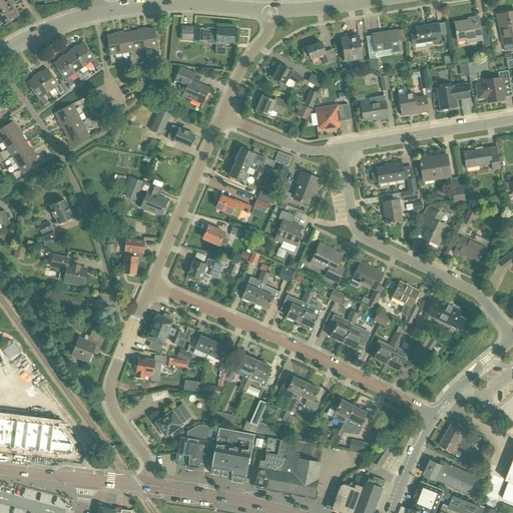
[(2,0),(0,0),(0,13),(11,5),(14,3),(12,0),(7,0),(4,2),(2,0)]
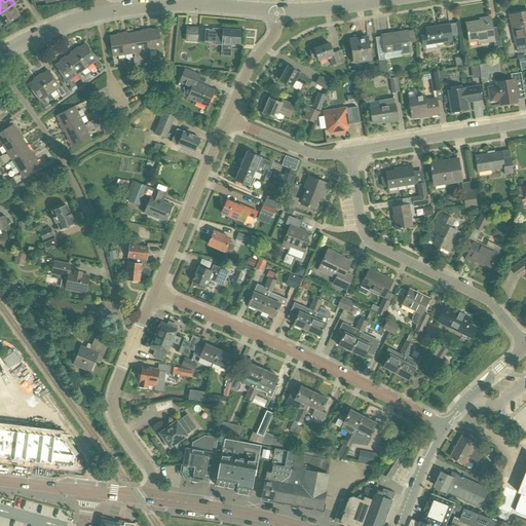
[(11,5),(0,13),(0,20),(1,21),(0,21),(0,28),(19,15),(11,5)]
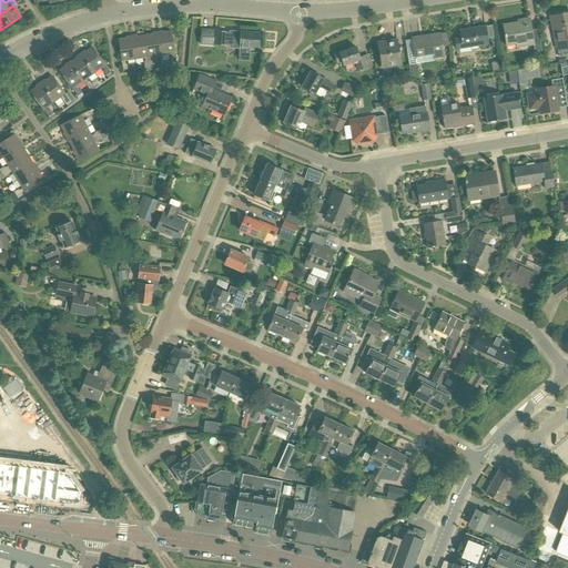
[(460,21),(458,12),(449,13),(452,22),(460,21)]
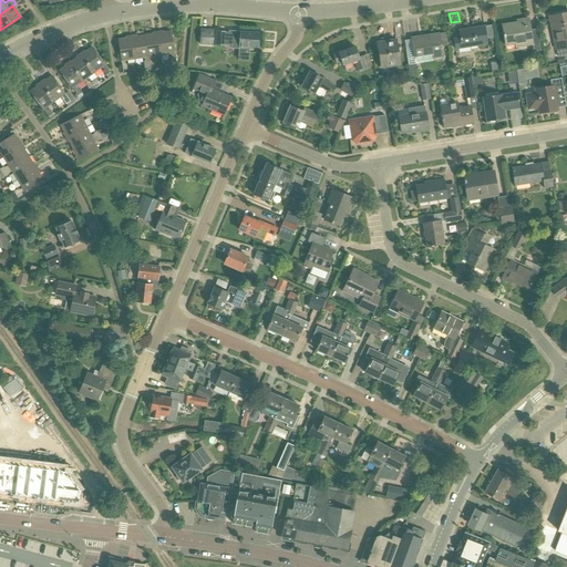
[(566,12),(553,16),(557,38),(554,38),(556,50),(566,47),(566,12)]
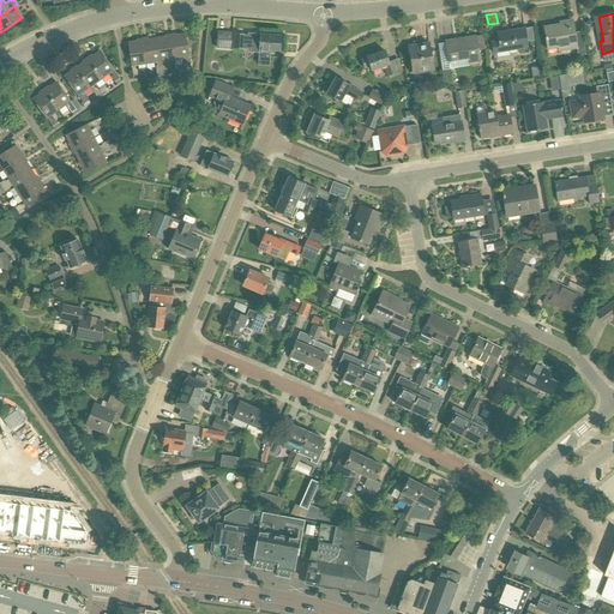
[(584,41),(576,42),(572,20),(564,23),(565,25),(543,29),(547,49),(558,48),(558,50),(577,48),(578,56),(587,55),(584,41)]
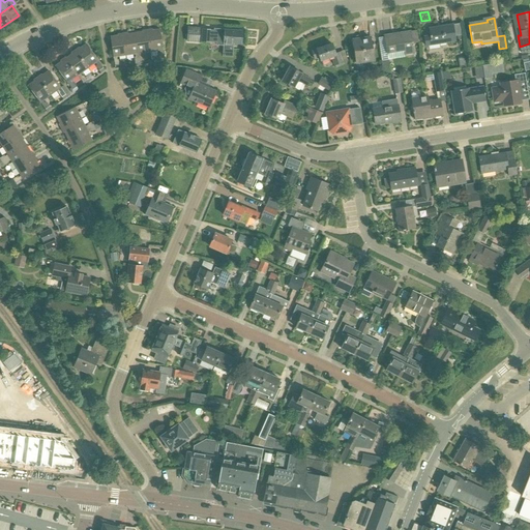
[(424,37),(425,45),(432,43),(433,46),(455,41),(452,25),(430,29),(431,36),(424,37)]
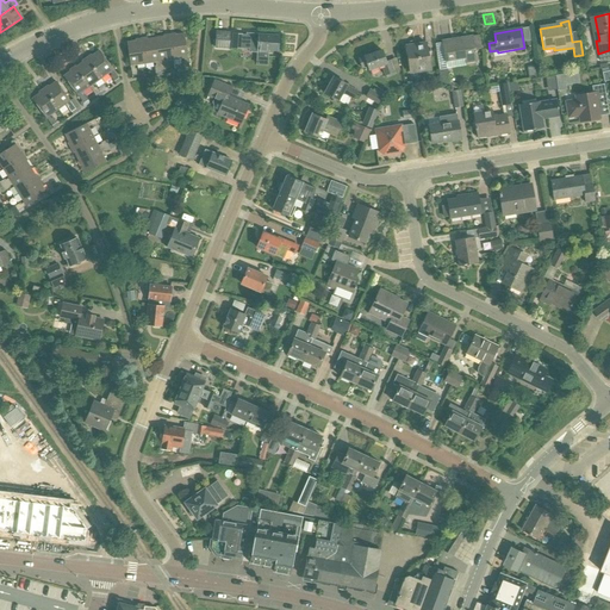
[(215,47),(230,48),(231,32),(216,31),(215,47)]
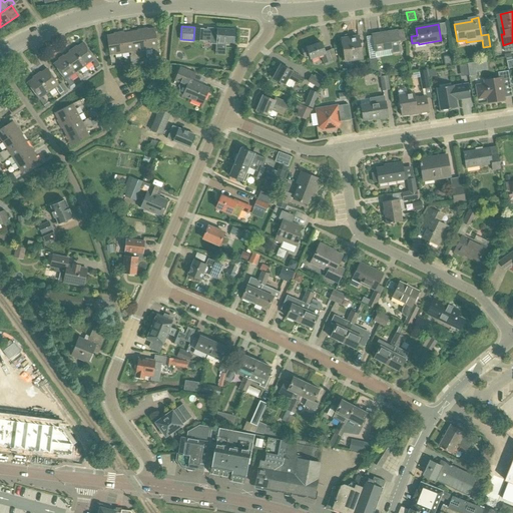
[(194,40),(203,41),(204,29),(195,28),(194,40)]
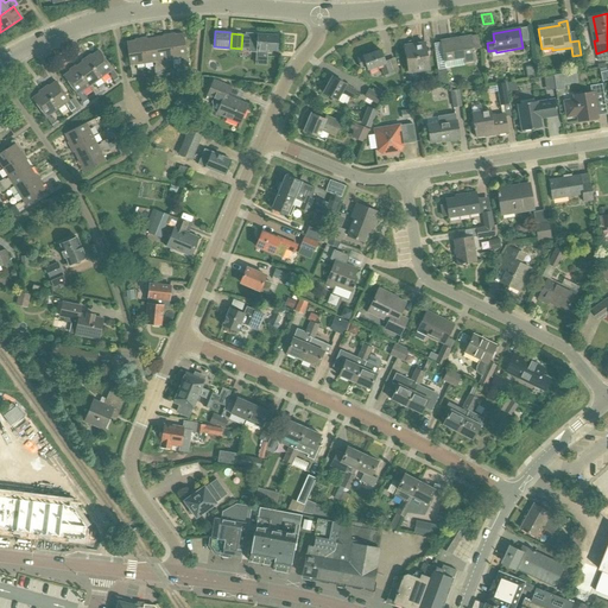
[(248,52),(255,52),(266,54),(266,51),(276,51),(277,36),(249,33),(248,52)]
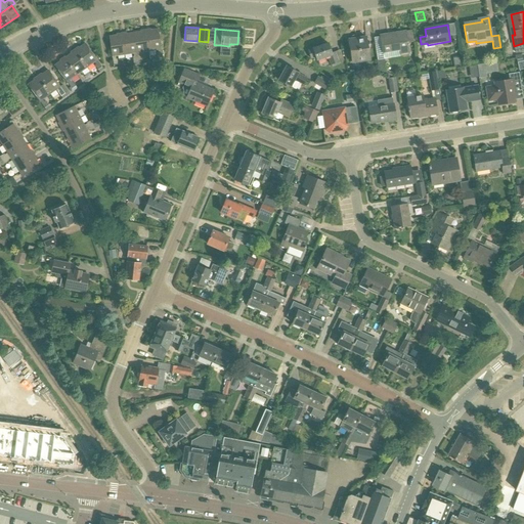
[(146,31),(148,51),(157,50),(158,52),(157,53),(157,58),(162,57),(158,30),(146,31)]
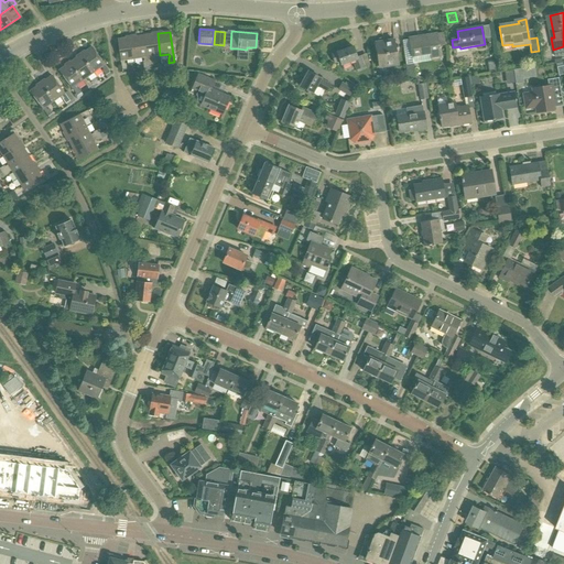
[(143,35),(148,66),(153,65),(152,60),(150,60),(150,56),(160,55),(158,33),(143,35)]
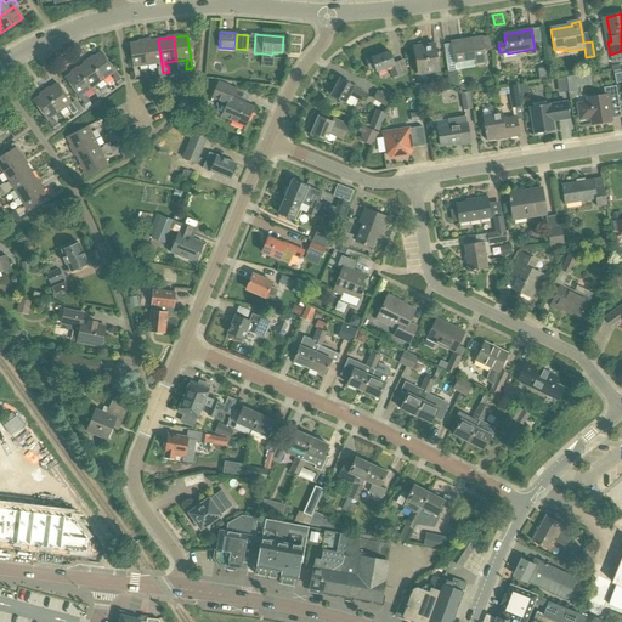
[(451,41),(454,63),(474,60),(475,64),(486,63),(482,38),(451,41)]
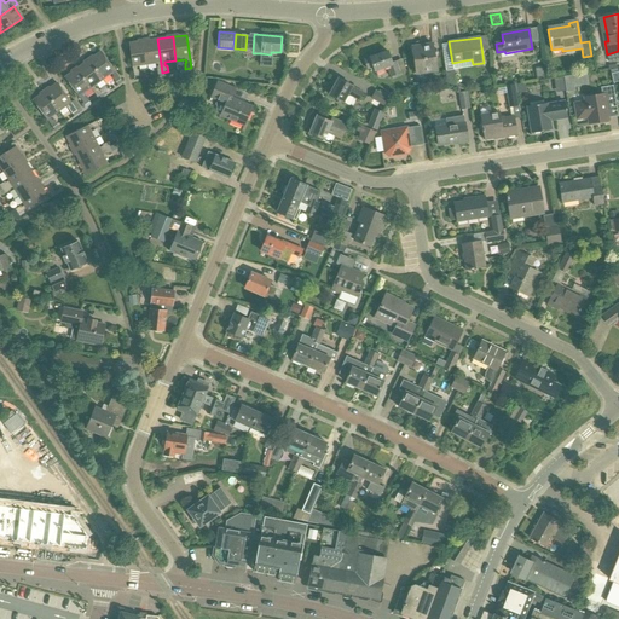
[(157,39),(144,41),(148,64),(157,63),(157,67),(156,67),(156,73),(162,73),(157,39)]
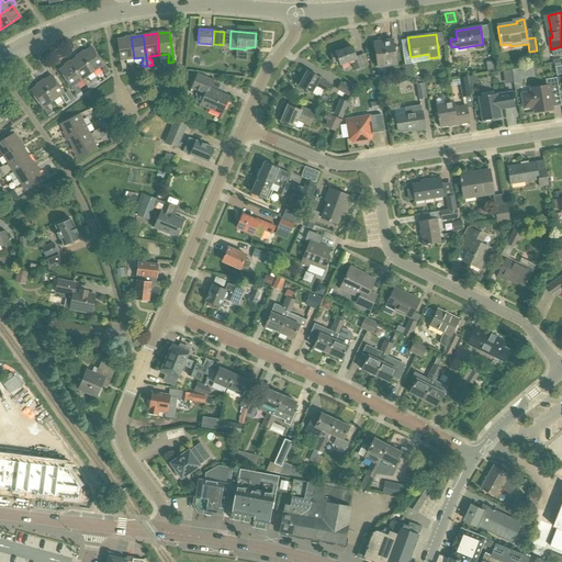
[(134,58),(131,37),(116,40),(121,69),(126,69),(125,63),(123,63),(123,59),(134,58)]
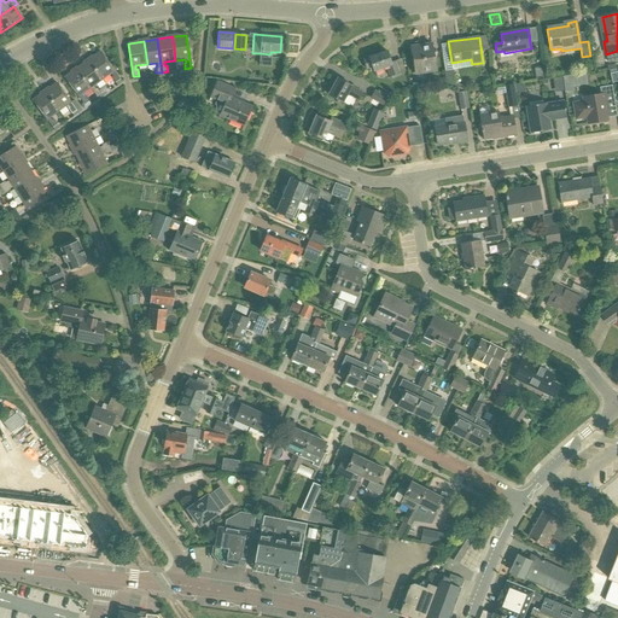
[(412,46),(415,73),(436,70),(432,44),(412,46)]
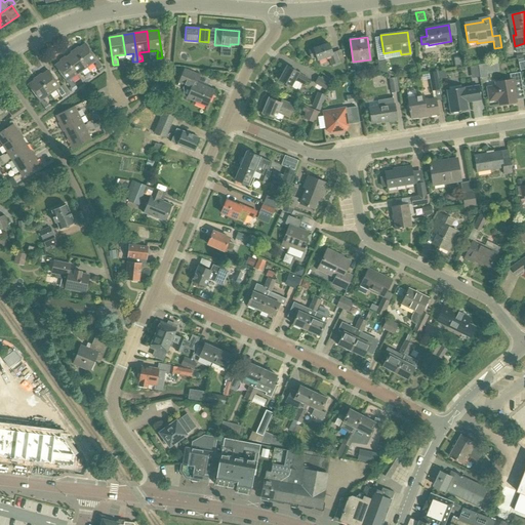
[(74,51),(86,68),(93,63),(95,65),(94,66),(97,70),(102,67),(84,43),(74,51)]
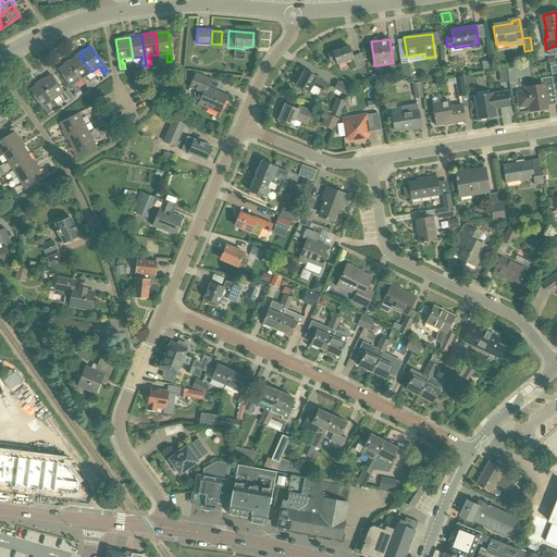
[(329,53),(331,62),(336,60),(337,63),(349,60),(351,69),(359,65),(356,56),(353,57),(349,46),(333,51),(329,53)]
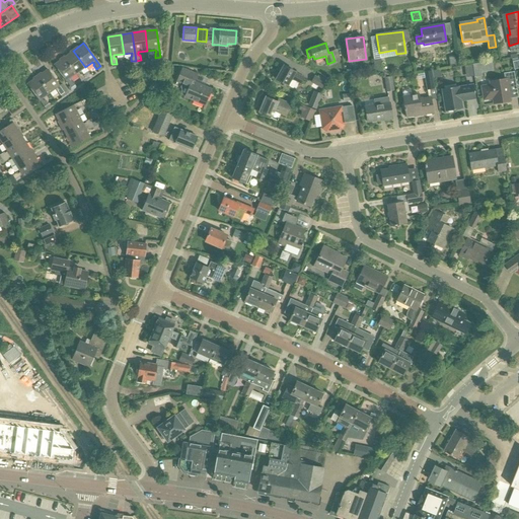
[(85,67),(73,51),(64,58),(75,74),(80,80),(83,78),(80,73),(80,74),(78,72),(85,67)]
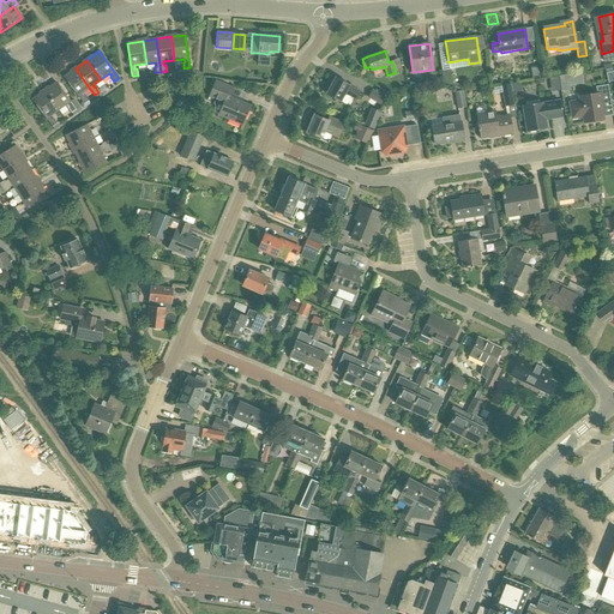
[(595,79),(606,78),(603,64),(593,65),(595,79)]
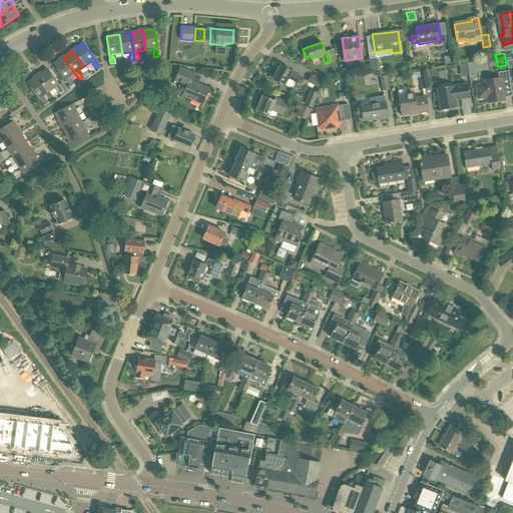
[(74,73),(63,57),(53,64),(69,86),(73,84),(70,79),(69,80),(67,78),(74,73)]
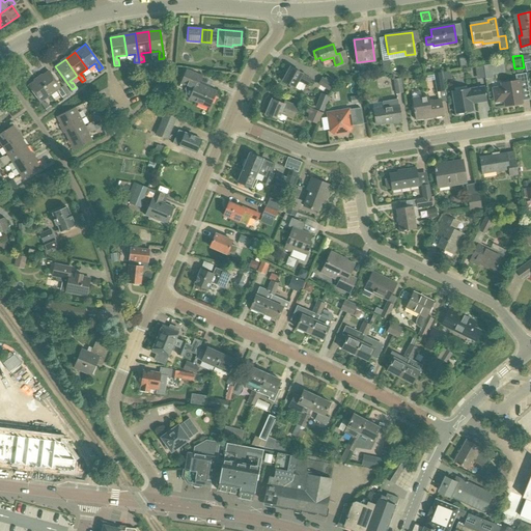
[(390,59),(382,61),(383,70),(392,75),(390,59)]
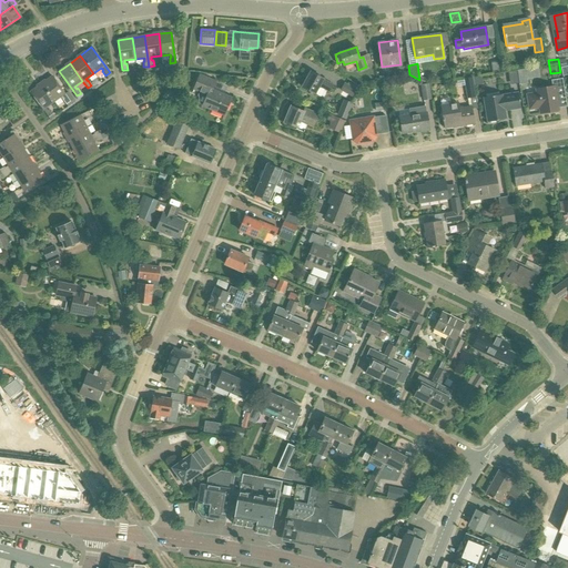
[(527,83),(525,69),(518,70),(520,84),(527,83)]
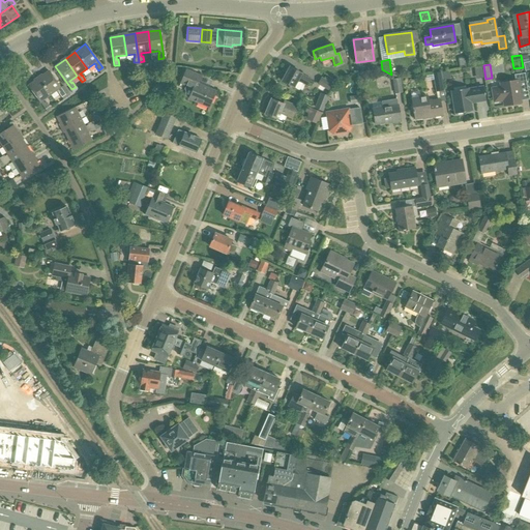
[(282,81),(294,88),(298,81),(307,86),(311,80),(301,75),(301,74),(290,67),(282,81)]
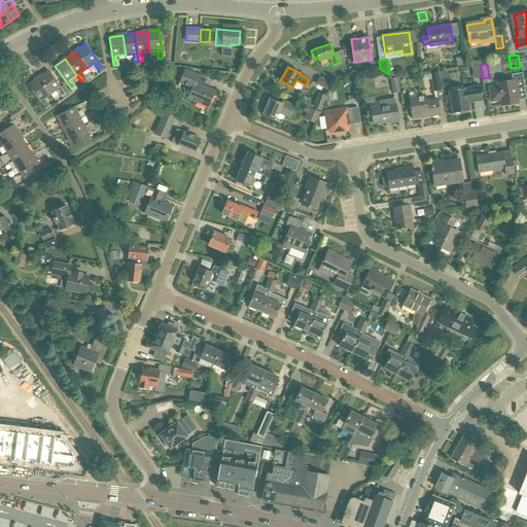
[(37,78),(49,95),(57,90),(59,92),(58,93),(61,97),(65,94),(47,70),(37,78)]
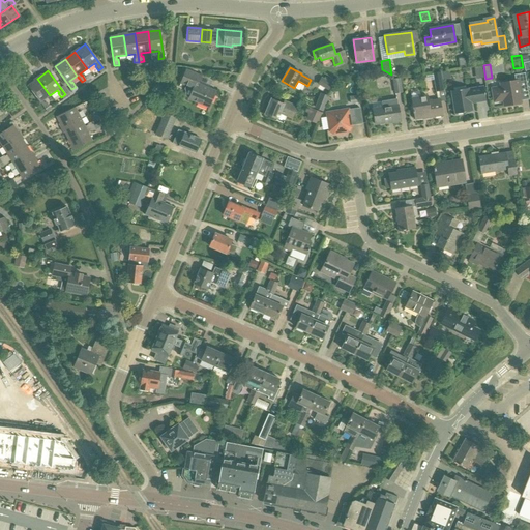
[(188,98),(208,107),(215,91),(196,83),(199,77),(185,70),(180,84),(193,88),(188,98)]
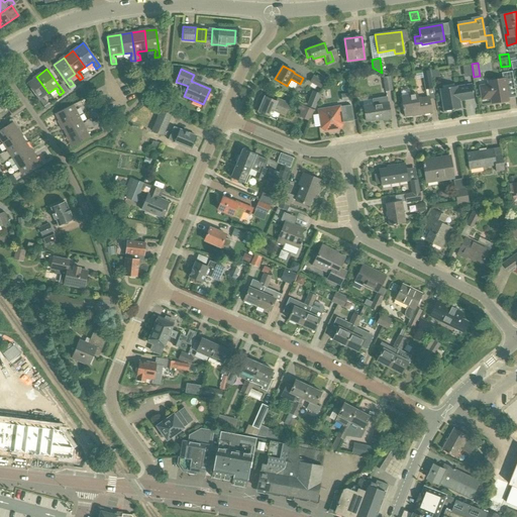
[(433,89),(430,70),(424,71),(423,71),(426,90),(433,89)]
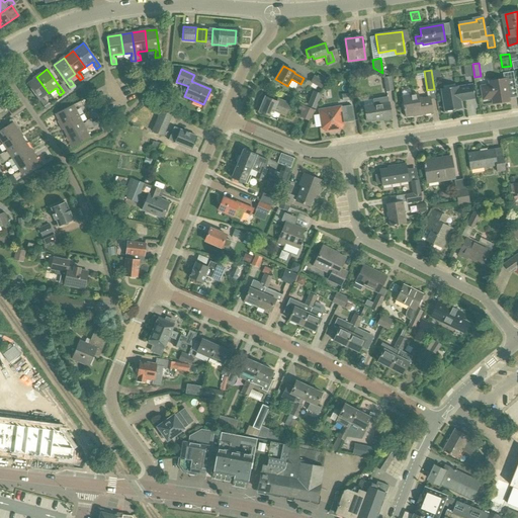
[(509,98),(508,87),(516,86),(513,72),(503,74),(504,80),(489,83),(490,85),(481,86),(483,99),(491,98),(492,103),(507,100),(507,99),(509,98)]
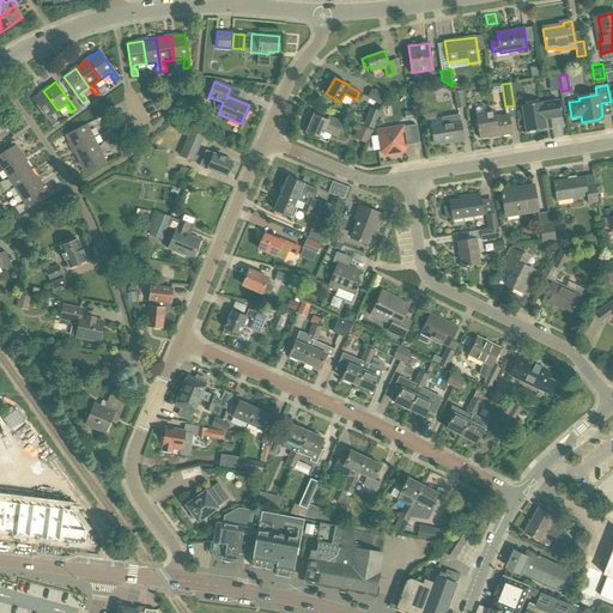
[(369,98),(380,104),(381,104),(386,97),(371,90),(368,97),(369,98)]
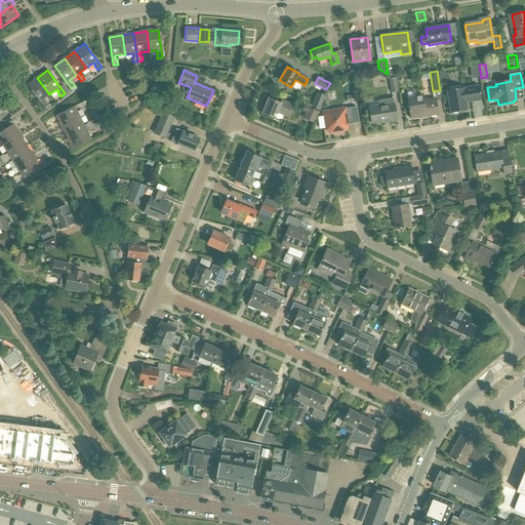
[(399,91),(396,77),(390,79),(393,92),(399,91)]
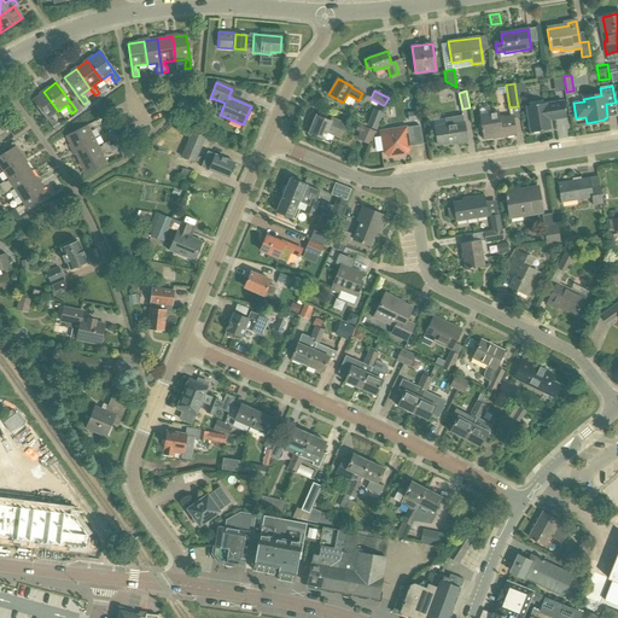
[(58,111),(44,92),(31,100),(52,128),(56,124),(52,120),(50,117),(58,111)]
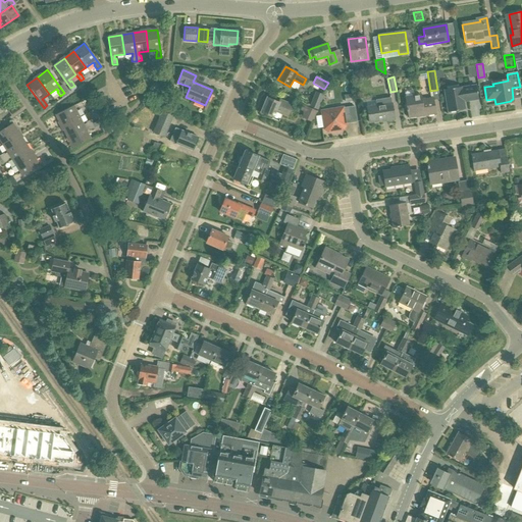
[(445,90),(448,112),(464,109),(463,101),(478,99),(475,86),(461,88),(460,87),(445,90)]
